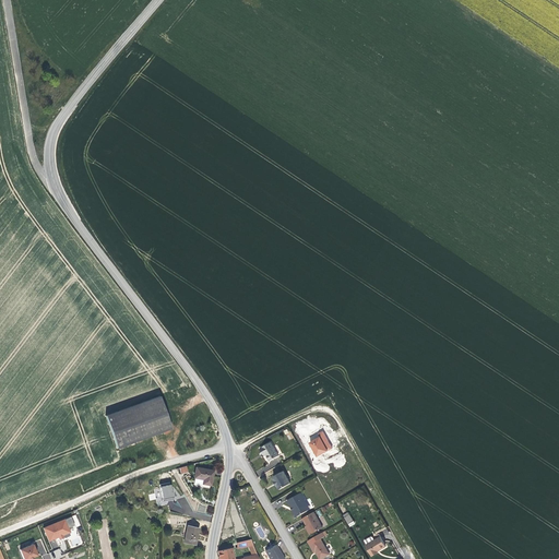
[(158,399),(105,418),(117,451),(169,430),(158,399)]
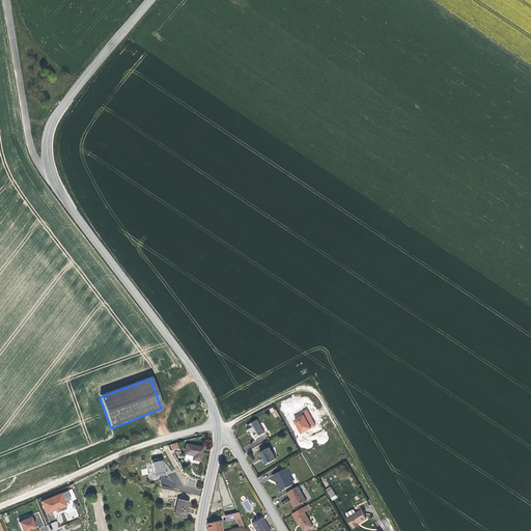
[(296,419),(292,420),(300,435),(315,426),(307,409),(295,415),(296,419)]
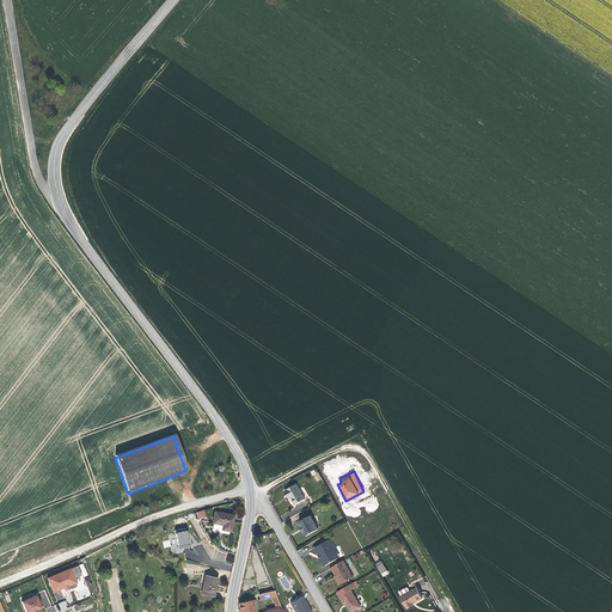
[(298,484),(286,491),(289,497),(292,496),(295,505),(306,499),(298,484)]
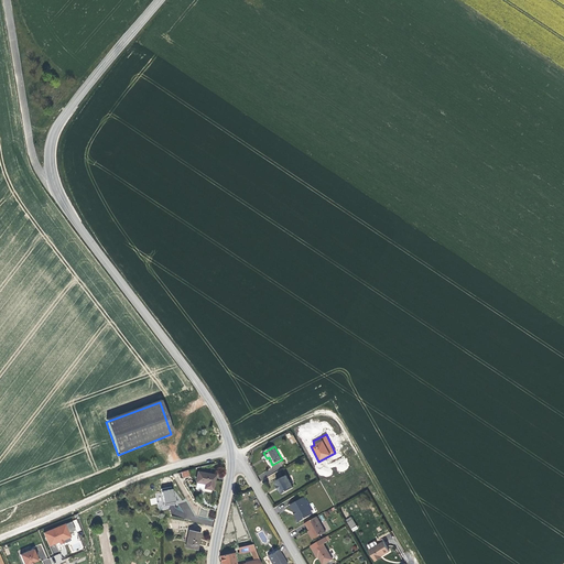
[(197,472),(195,485),(202,486),(201,490),(212,492),(215,475),(197,472)]
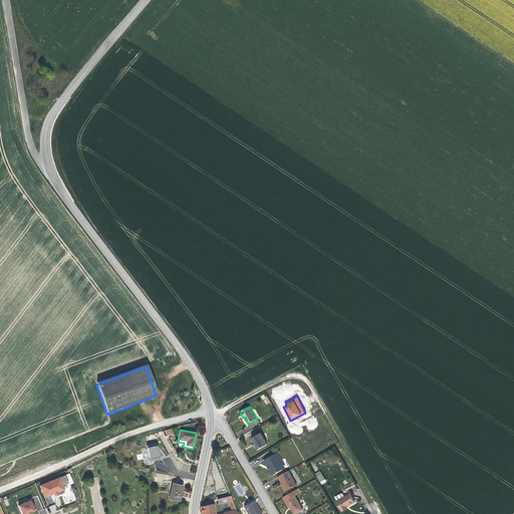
[(261,432),(251,438),(253,442),(252,442),(254,447),(256,446),(258,450),(267,444),(261,432)]
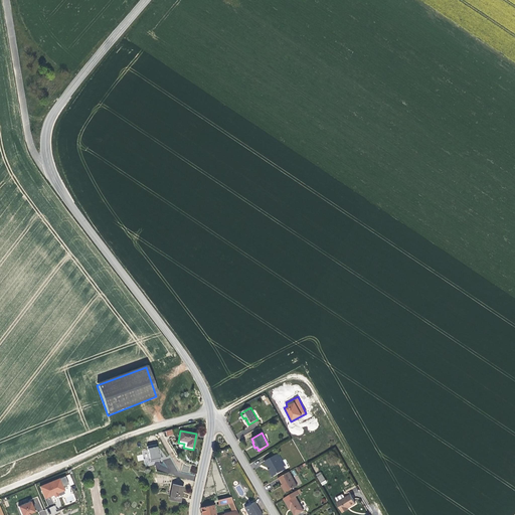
[(159,447),(147,448),(148,450),(142,451),(143,458),(149,458),(149,462),(161,460),(159,447)]
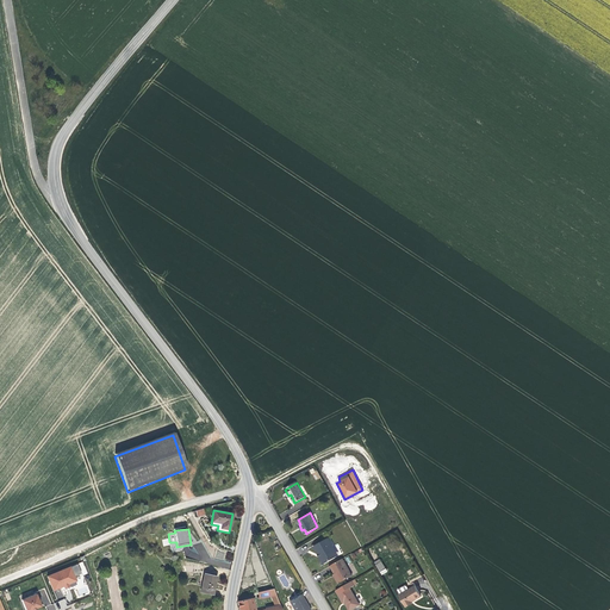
[(329,537),(315,546),(325,564),(337,556),(332,547),(335,546),(329,537)]
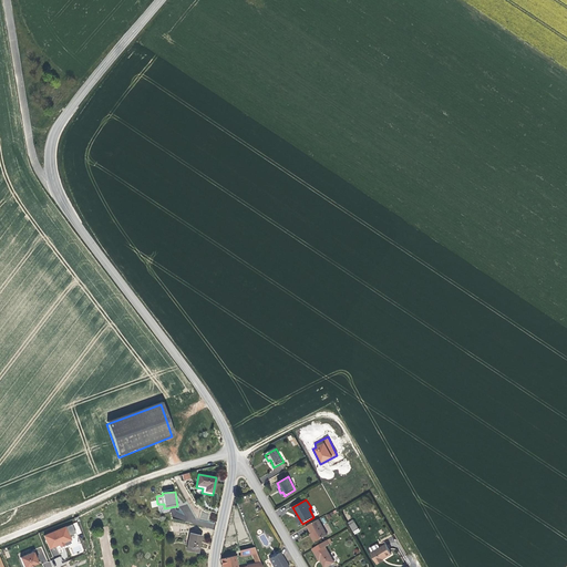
[(318,519),(308,526),(311,534),(316,542),(327,535),(318,519)]
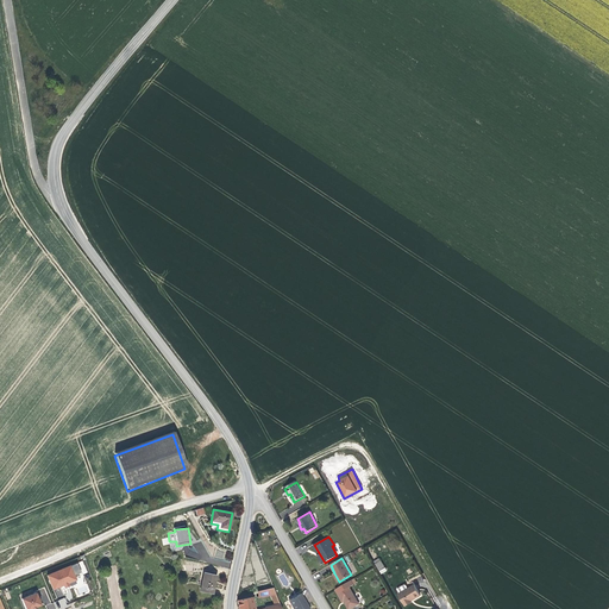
[(52,590),(63,585),(68,584),(76,581),(70,566),(46,576),(52,590)]
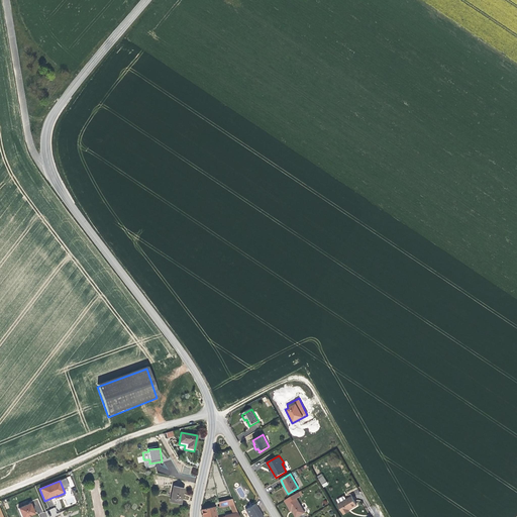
[(173,486),(171,502),(181,504),(184,488),(173,486)]
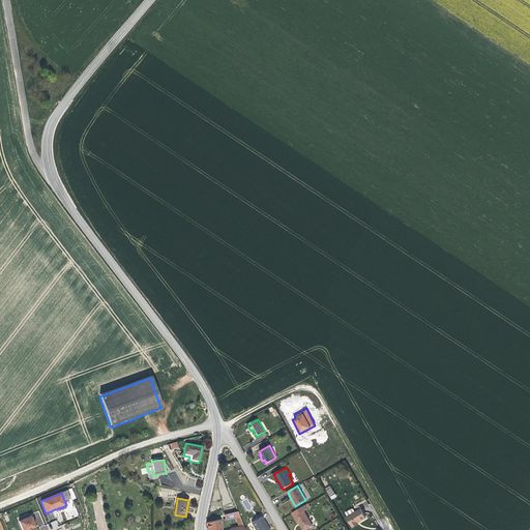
[(305,505),(292,513),(298,524),(299,523),(303,529),(312,525),(303,510),(306,508),(305,505)]
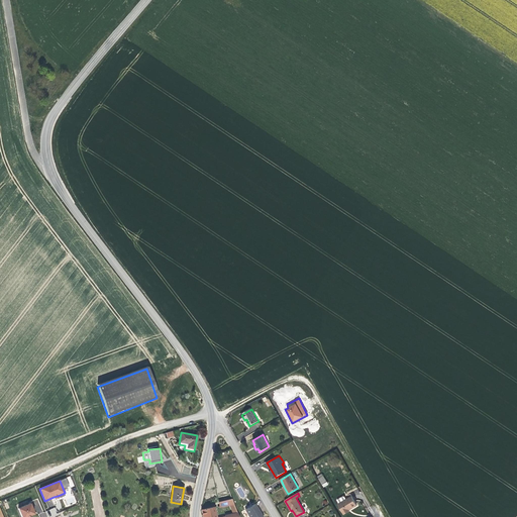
[(356,506),(350,496),(336,504),(343,516),(349,512),(348,510),(350,508),(351,509),(356,506)]
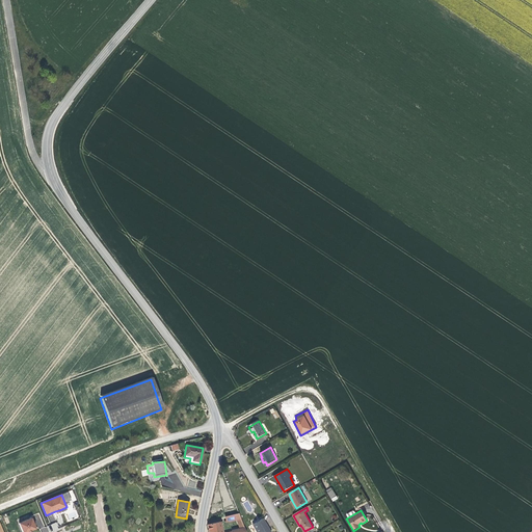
[(31,519),(19,524),(22,531),(27,531),(35,529),(31,519)]
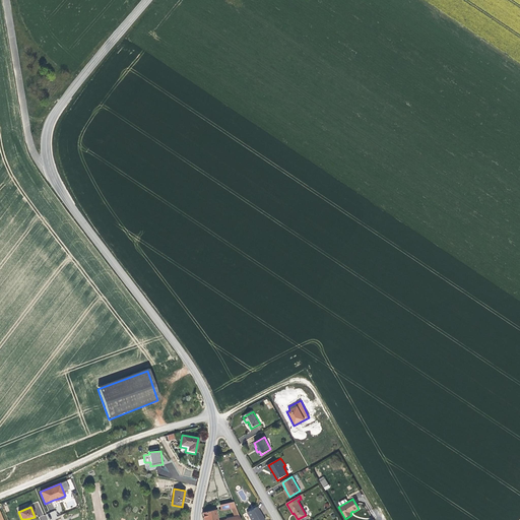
[(247,513),(250,519),(263,519),(257,507),(247,513)]
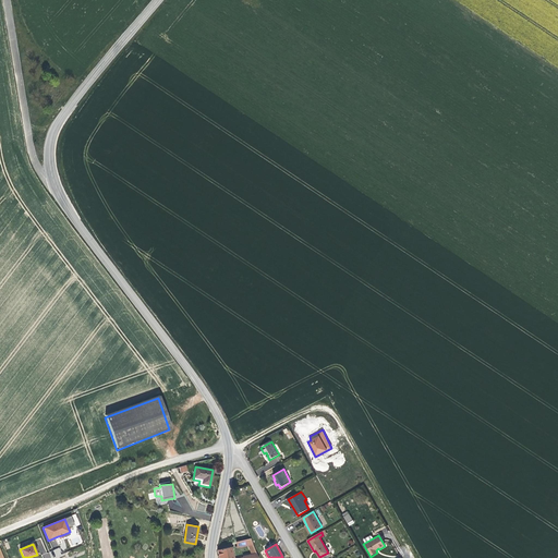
[(230,547),(217,550),(218,553),(218,557),(232,557),(231,553),(234,552),(233,549),(231,550),(230,547)]
